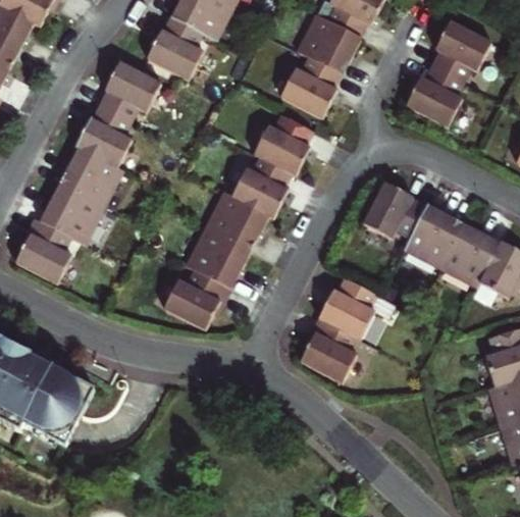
[(0,6),(30,21),(36,24),(45,8),(49,0),(0,0),(0,6)]
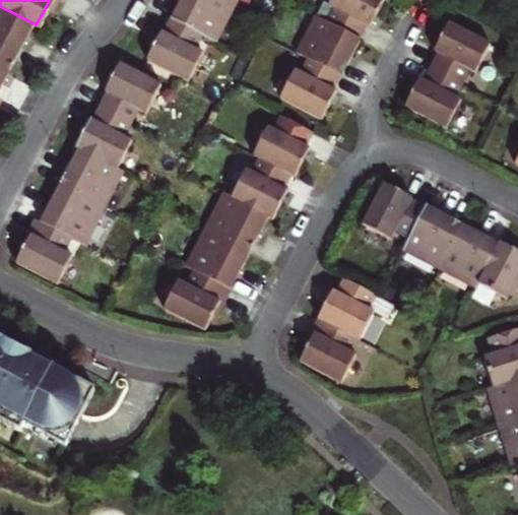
[(49,0),(45,8),(49,10),(52,3),(53,0),(49,0)]
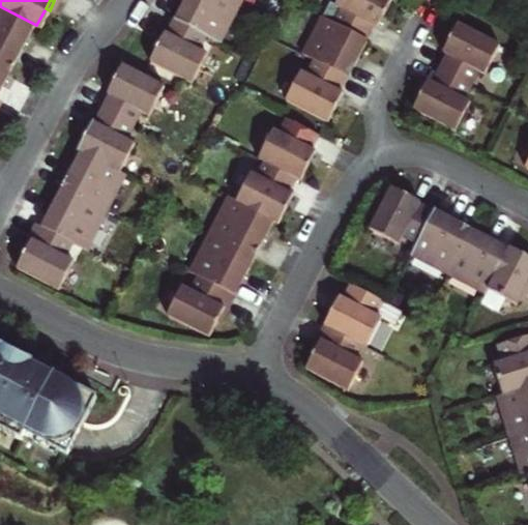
[(181,0),(173,17),(203,32),(217,40),(237,3),(231,0),(181,0)]
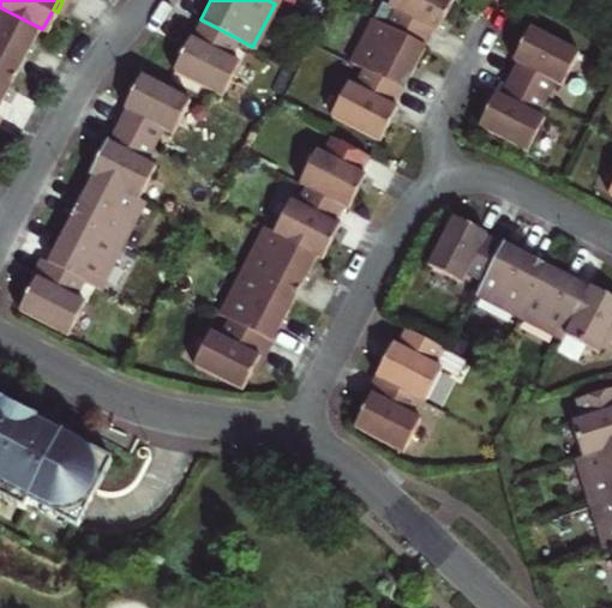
[(381,0),(372,17),(421,42),(430,26),(436,29),(439,19),(450,0),(389,0),(388,4),(381,0)]
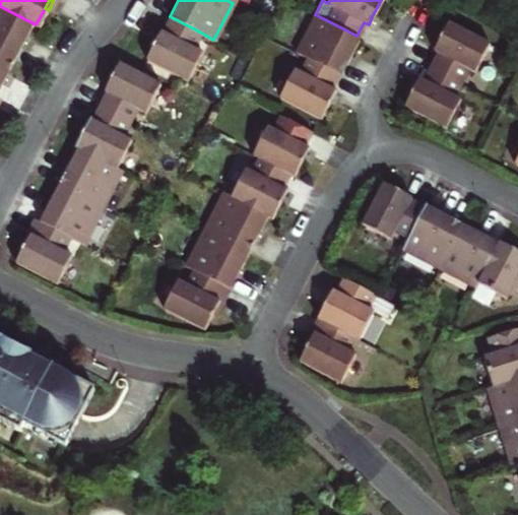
[(0,52),(10,57),(19,40),(29,21),(0,6),(0,52)]
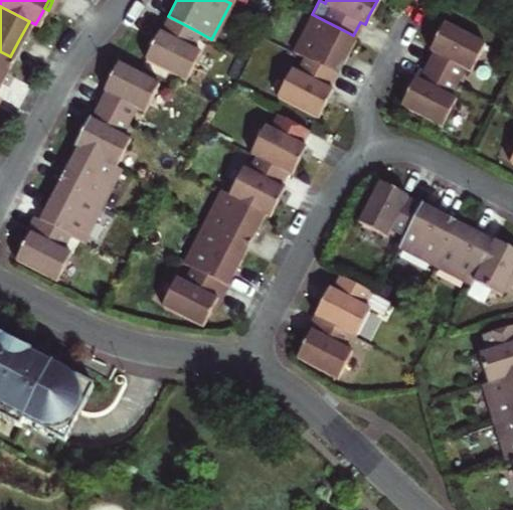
[(293,50),(306,57),(334,71),(337,73),(346,55),(355,36),(353,35),(312,14),(293,50)]
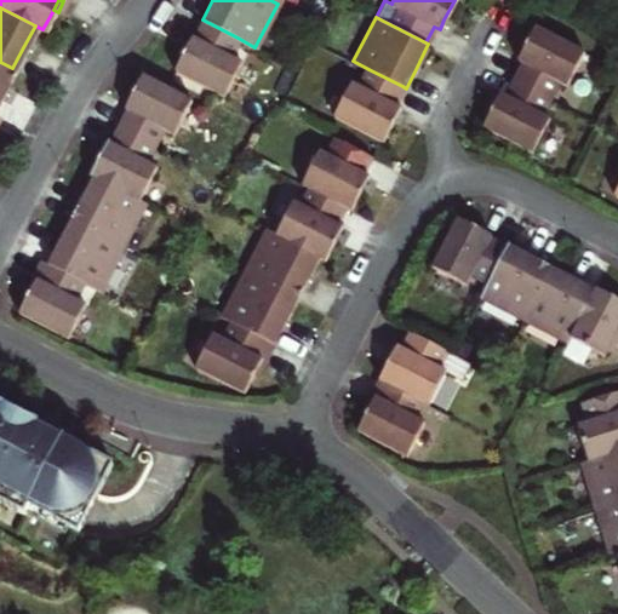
[(186,44),(173,67),(224,93),(240,61),(229,55),(238,38),(202,19),(194,36),(190,35),(186,44)]
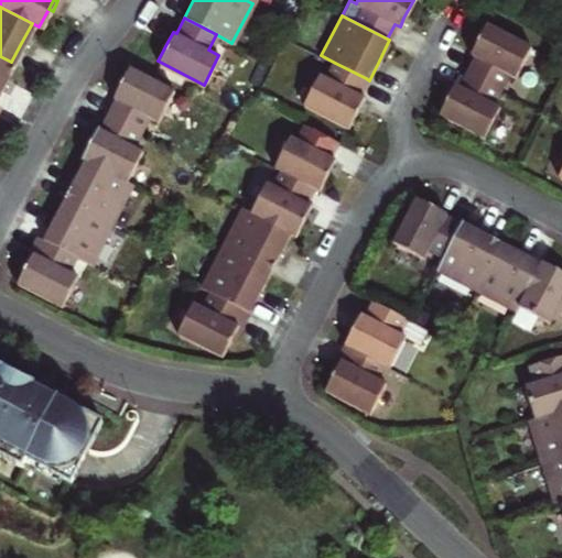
[(530,44),(486,21),(484,24),(528,48),(530,44)]
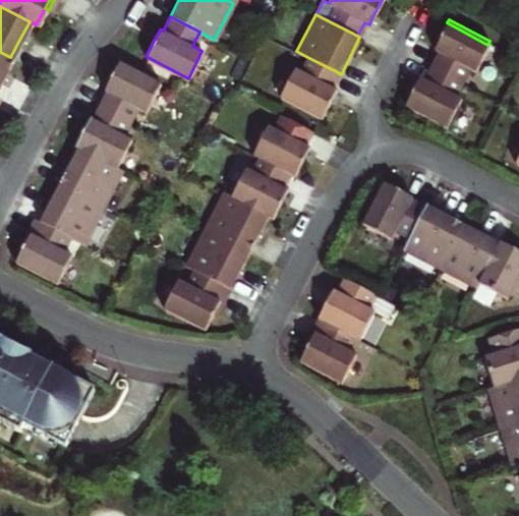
[(434,49),(439,51),(431,65),(460,79),(467,65),(474,69),(487,45),(447,22),(438,40),(434,49)]
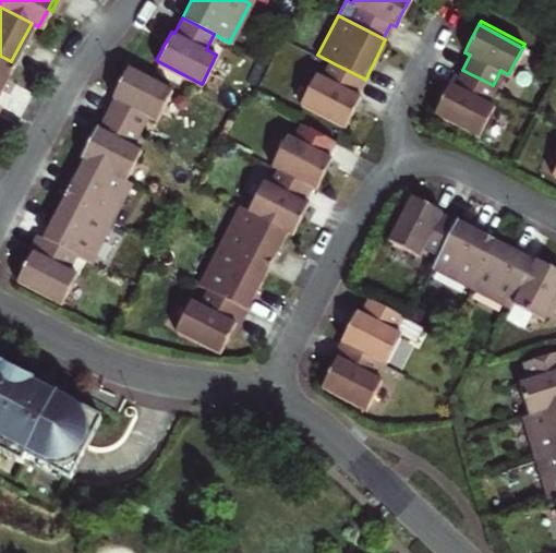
[(11,61),(0,56),(0,83),(11,61)]
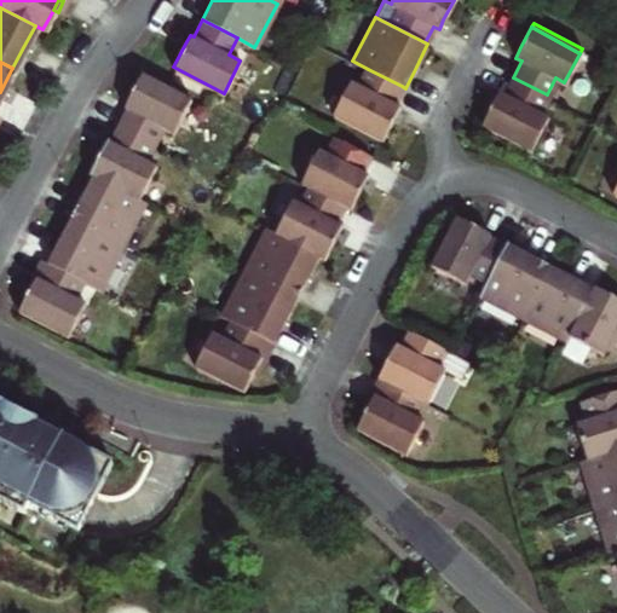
[(399,105),(393,103),(402,86),(368,69),(359,86),(351,81),(334,114),(382,139),(392,119),(399,105)]
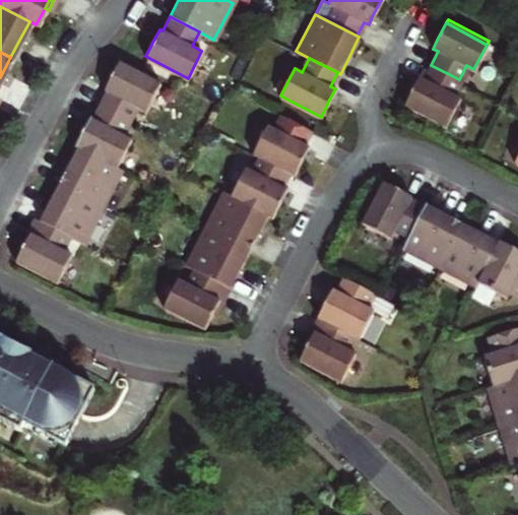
[(136,106),(146,111),(160,83),(119,61),(109,79),(104,89),(106,90),(99,104),(129,120),(136,106)]
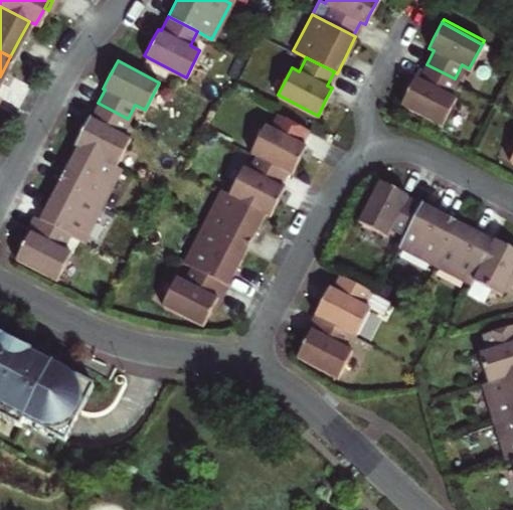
[(455,97),(448,93),(455,78),(426,64),(419,77),(414,75),(408,87),(400,104),(441,124),(455,97)]
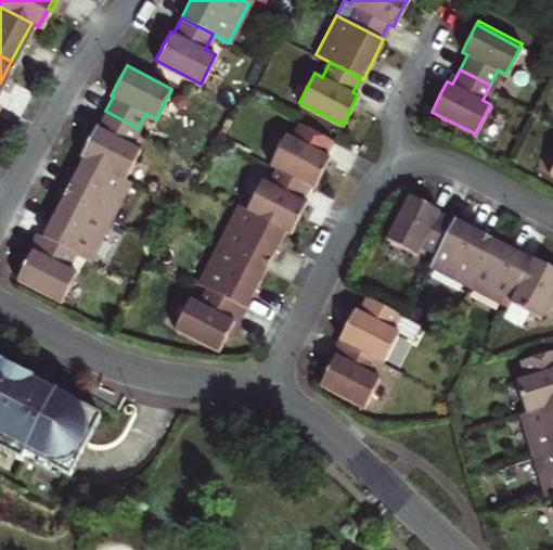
[(80,155),(81,156),(125,178),(141,148),(130,142),(138,128),(105,111),(98,125),(95,125),(90,137),(80,155)]
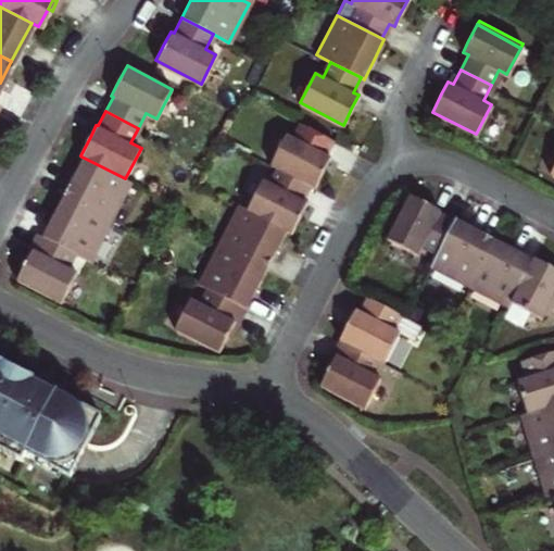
[(268,163),(276,166),(306,183),(313,186),(323,166),(329,153),(323,151),(330,138),(299,122),(292,135),(285,132),(268,163)]
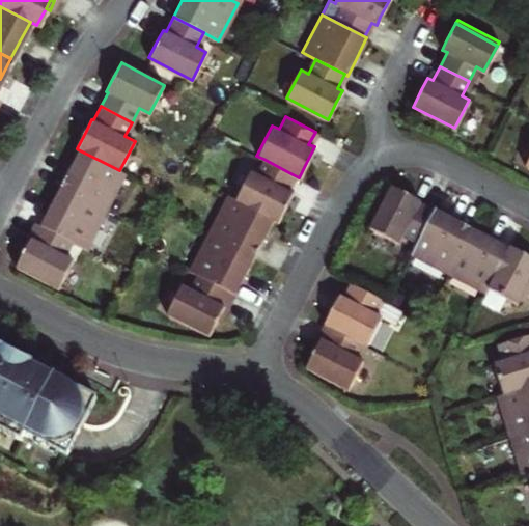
[(119,170),(78,149),(68,167),(58,186),(106,211),(124,173),(119,170)]
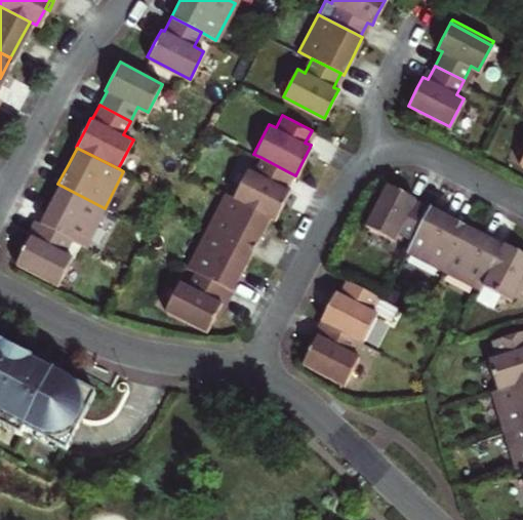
[(282,187),(289,172),(260,157),(252,172),(246,168),(232,196),(269,215),(273,217),(282,201),(287,190),(282,187)]
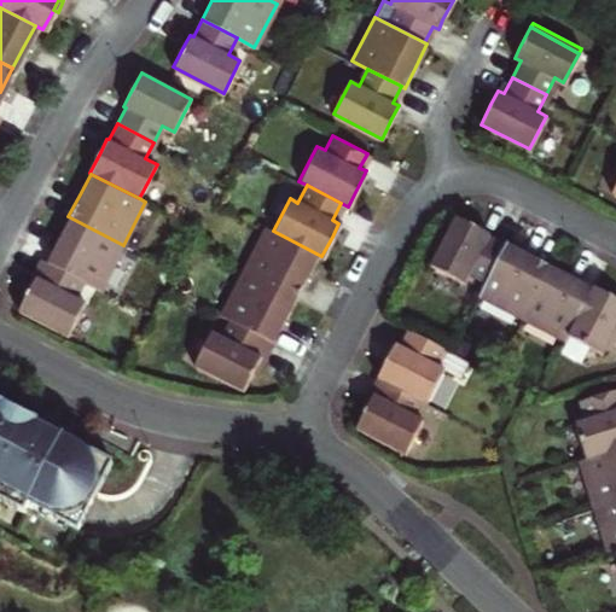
[(477,226),(454,215),(429,263),(463,280),(469,270),(484,279),(503,245),(487,237),(488,232),(477,226)]
